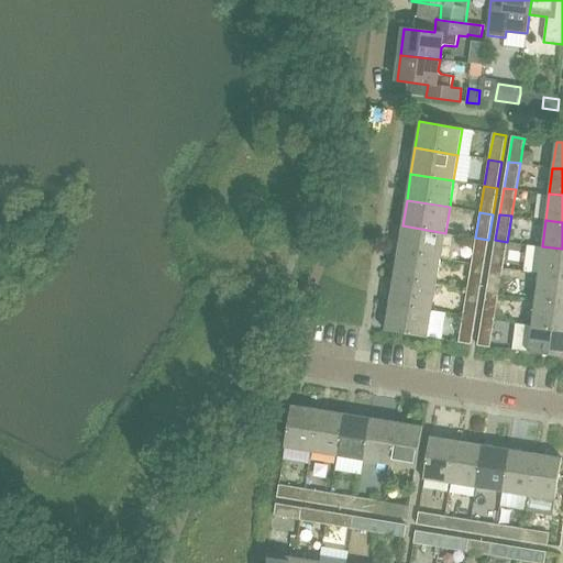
[(445,233),(403,225),(398,252),(441,258),(445,233)]
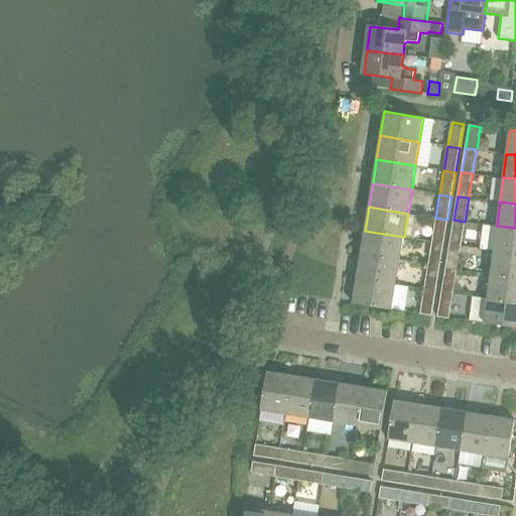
[(435,218),(432,242),(443,244),(447,220),(435,218)]
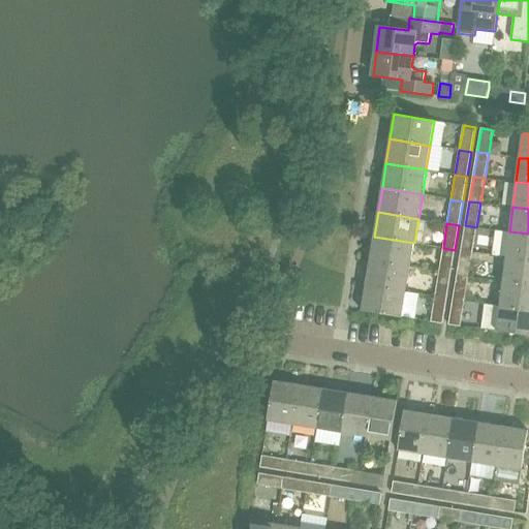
[(465,225),(461,250),(472,251),(476,227),(465,225)]
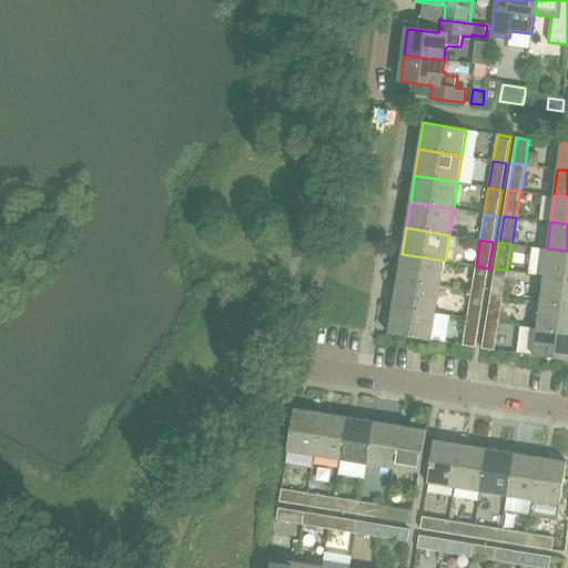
[(567,277),(567,251),(547,249),(544,275),(567,277)]
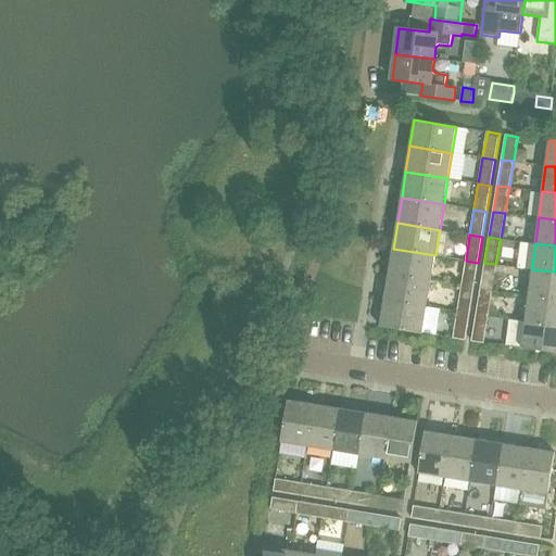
[(393,249),(389,275),(431,281),(436,255),(393,249)]
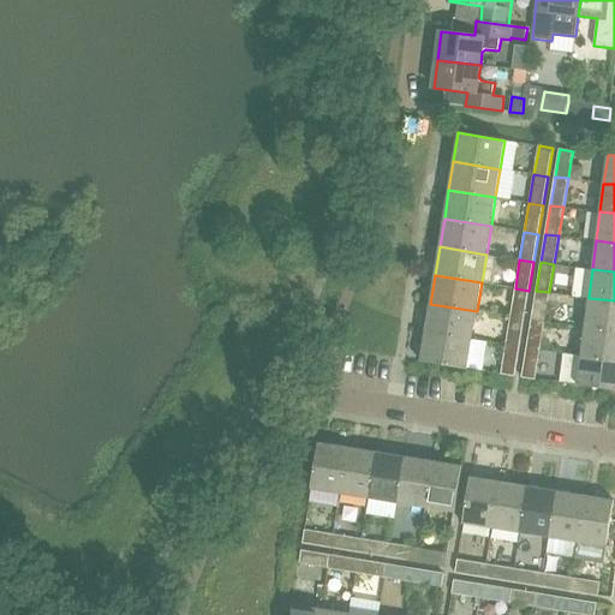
[(529,291),(515,288),(511,317),(524,320),(529,291)]
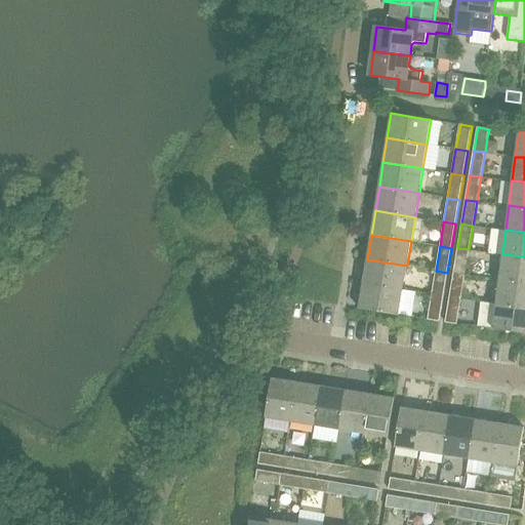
[(457,248),(453,273),(465,274),(469,249),(457,248)]
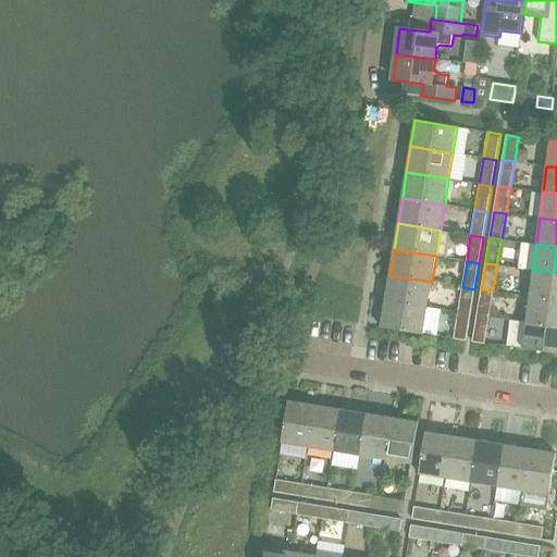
[(556,272),(533,270),(530,295),(556,298),(556,272)]
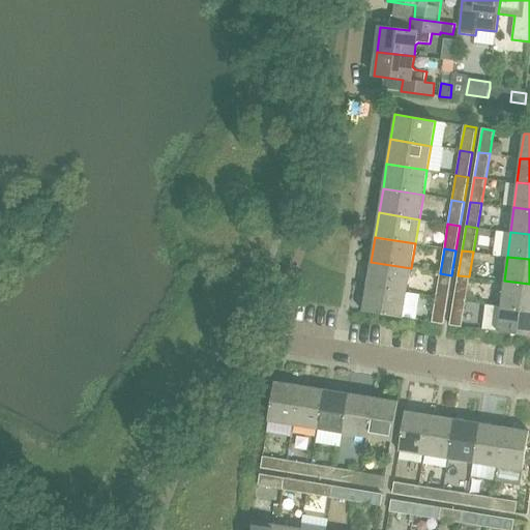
[(371,262),(366,286),(407,293),(411,268),(371,262)]
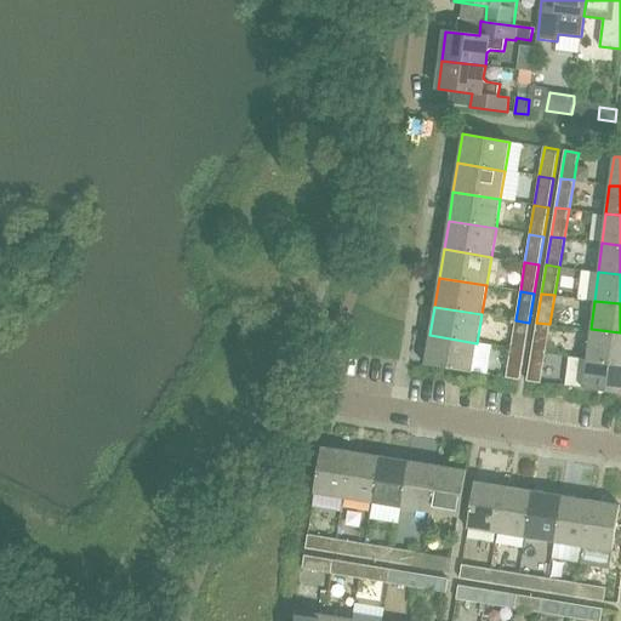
[(511,348),(524,349),(529,323),(516,320),(511,348)]
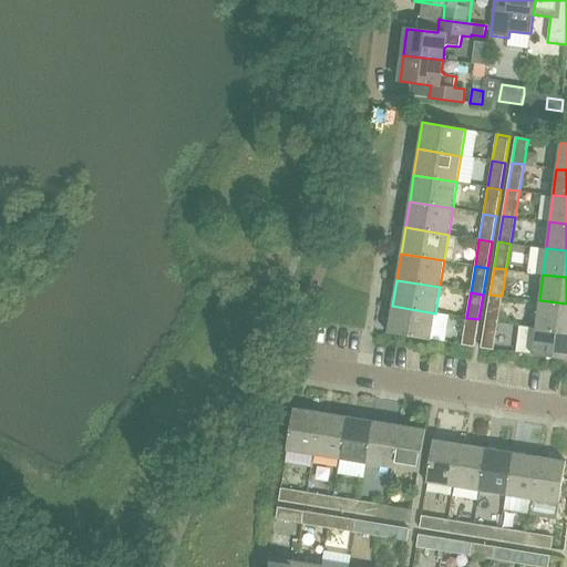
[(485,320),(497,322),(502,296),(490,295),(485,320)]
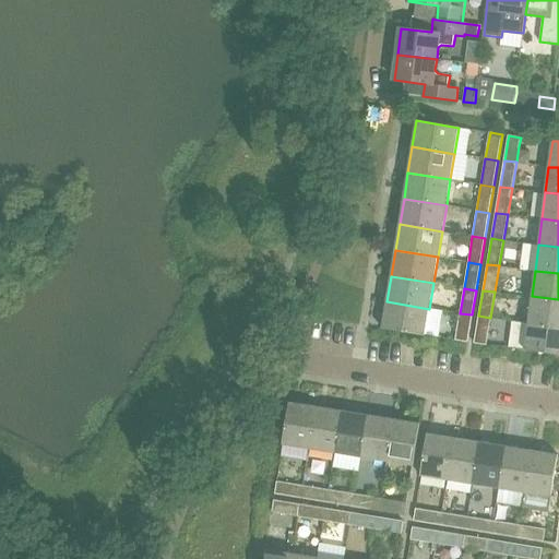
[(558,299),(532,296),(528,322),(558,325),(558,299)]
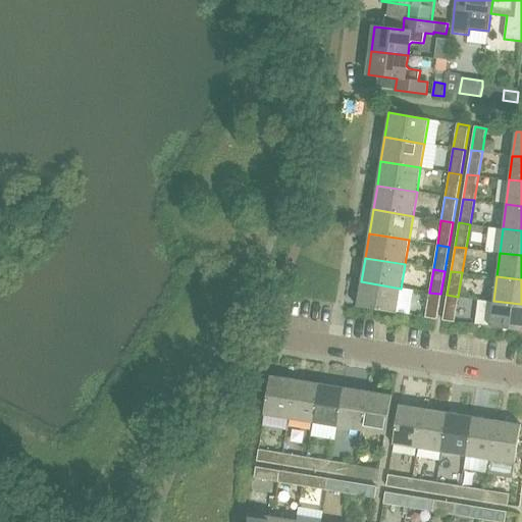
[(361,281),(357,307),(397,313),(401,289),(361,281)]
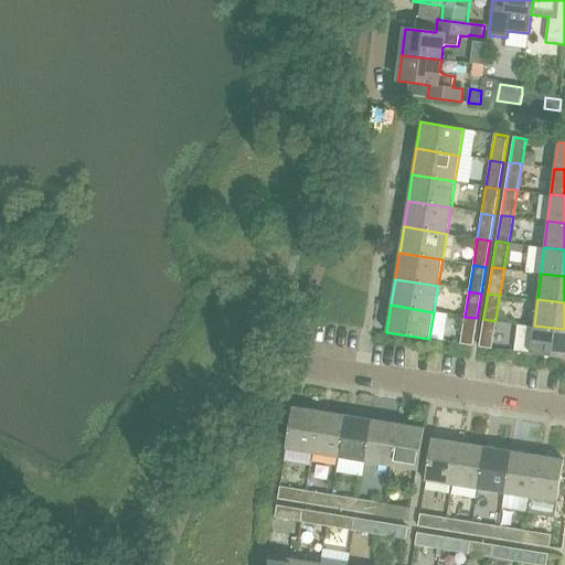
[(473,344),(477,318),(465,317),(460,342),(473,344)]
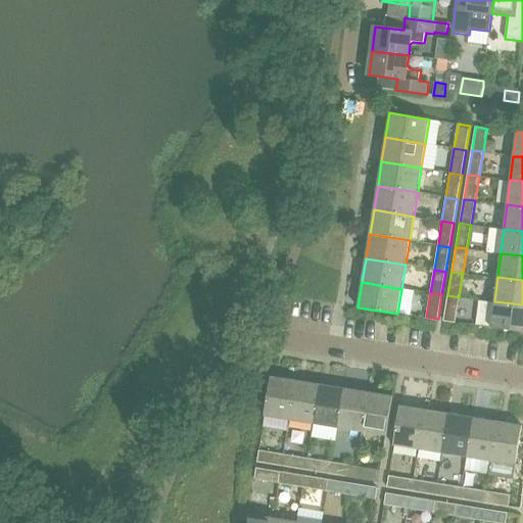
[(456,321),(459,297),(447,295),(444,320),(456,321)]
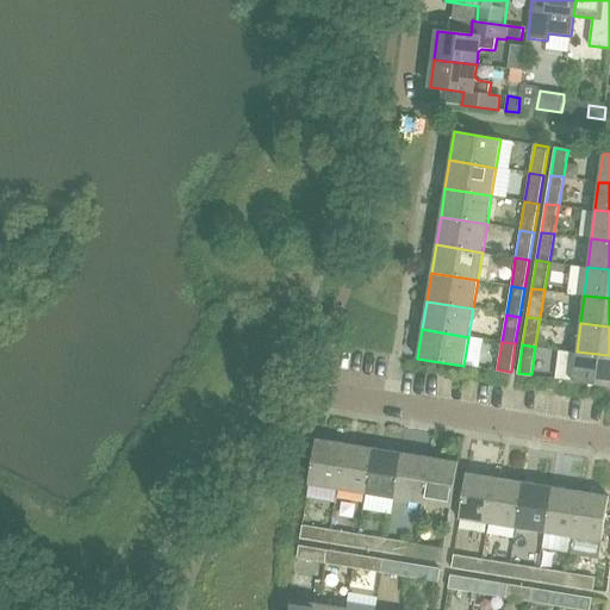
[(609,355),(577,352),(573,381),(609,385),(609,355)]
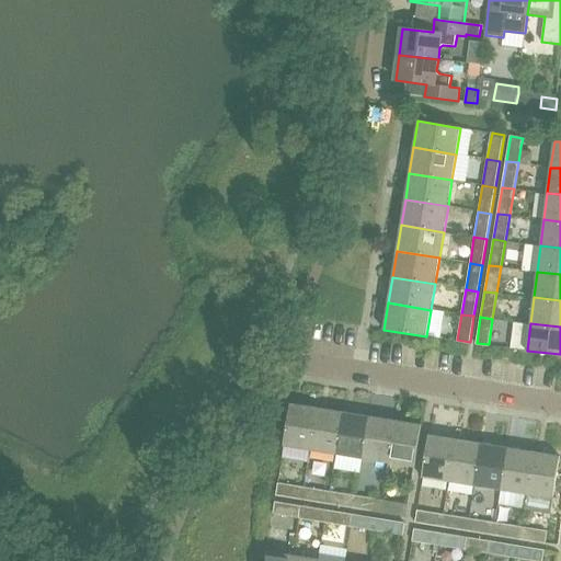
[(284,446),(310,450),(318,408),(292,403),(284,446)]
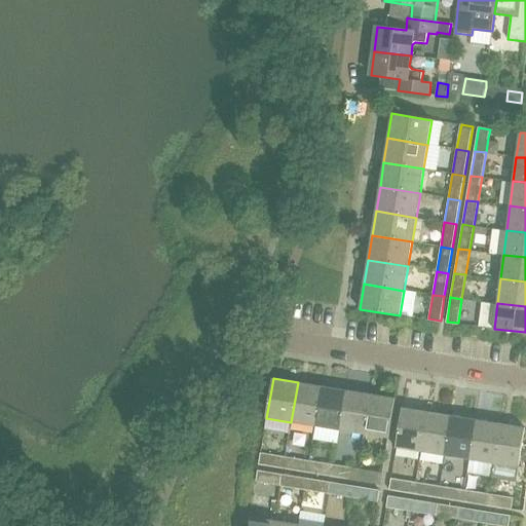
[(322,386),(298,382),(291,422),(315,426),(322,386)]
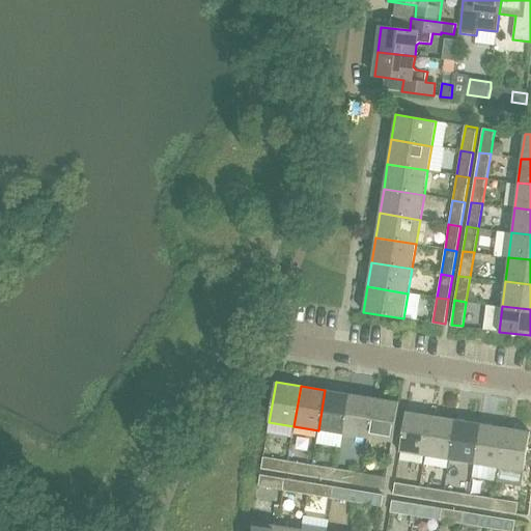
[(318,430),(343,435),(350,394),(325,390),(318,430)]
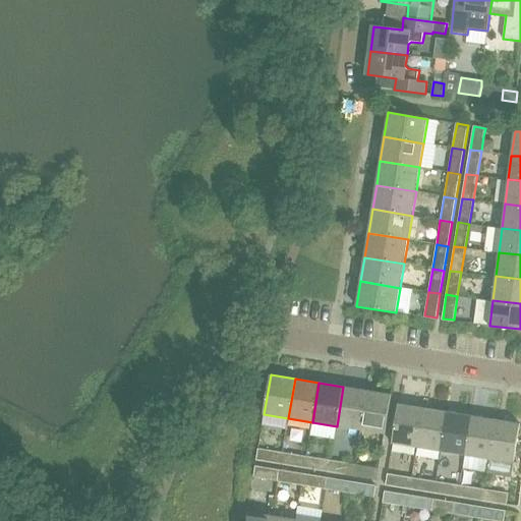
[(367,391),(343,387),(337,426),(361,430),(367,391)]
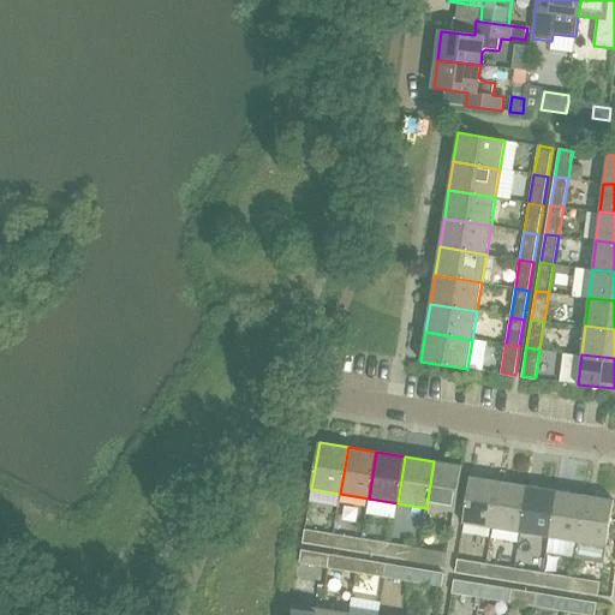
[(434,461),(427,508),(455,513),(463,466),(434,461)]
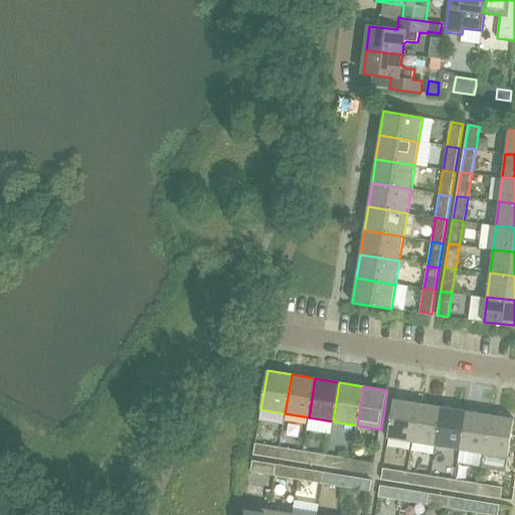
[(387,439),(412,443),(418,403),(394,399),(387,439)]
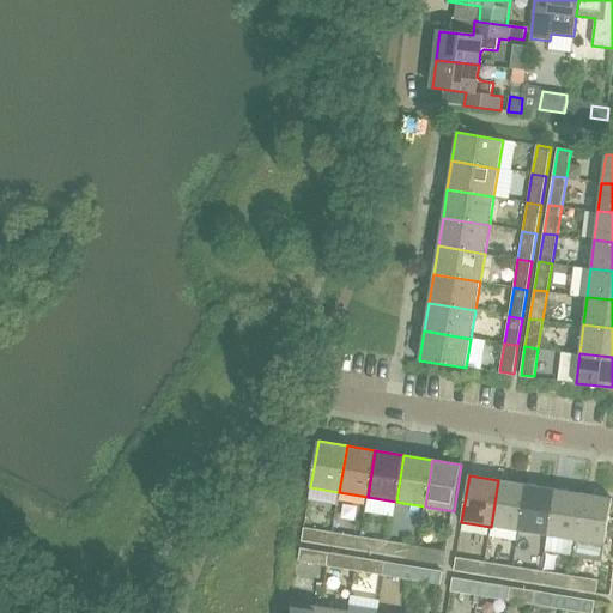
[(527,485),(498,480),(491,527),(519,532),(527,485)]
